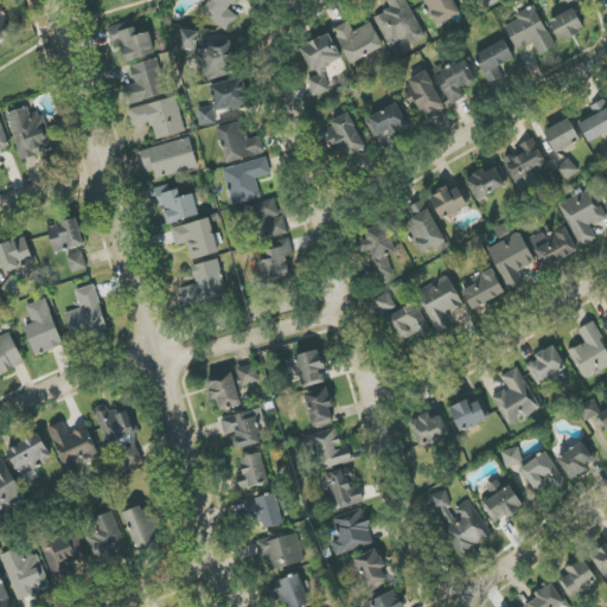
[(210,0),(202,12),(227,31),(238,17),(231,10),(238,0),(210,0)]
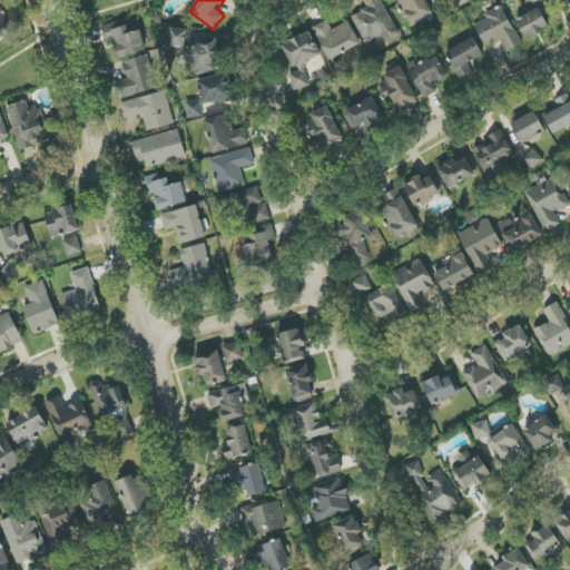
[(397,29),(381,0),(365,0),(362,2),(364,9),(351,16),(367,46),(397,29)]
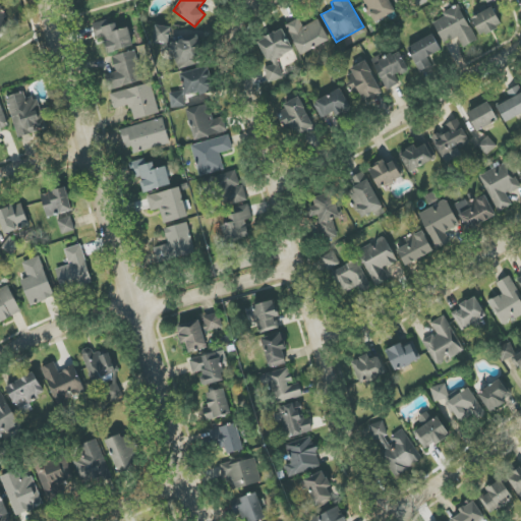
[(363,0),(374,22),(395,12),(389,0),(363,0)]
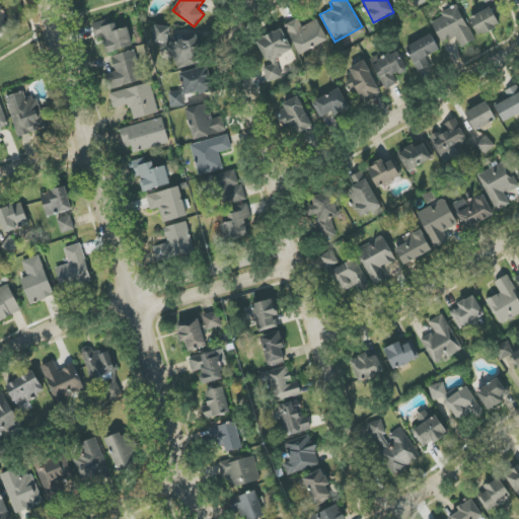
[(456,36),(461,48),(475,41),(458,6),(431,20),(443,44),(456,36)]
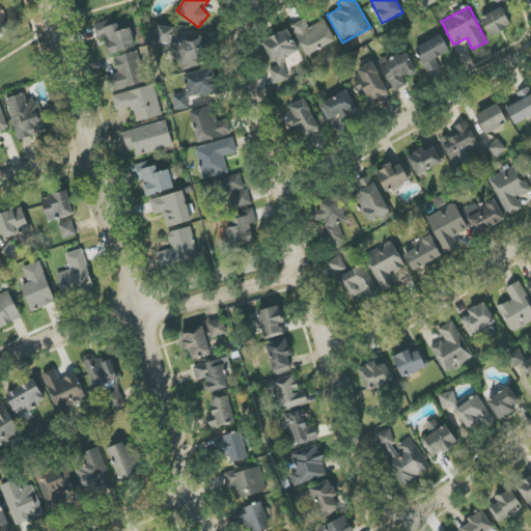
[(0,34),(10,29),(0,7),(0,34)]
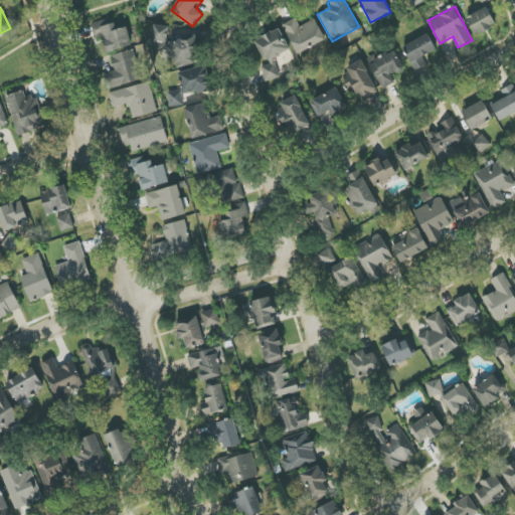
[(474,35),(496,27),(489,8),(467,16),(474,35)]
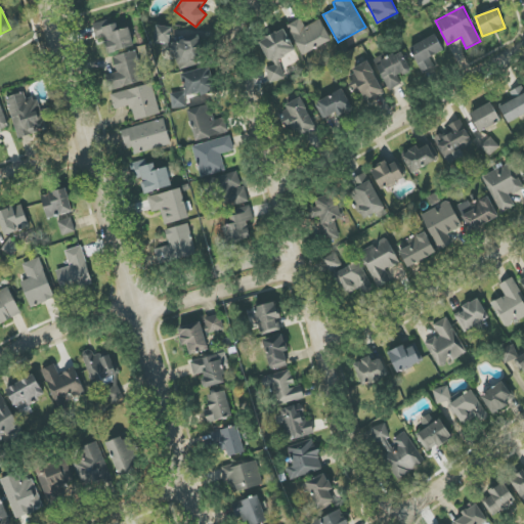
[(288,26),(303,55),(332,41),(321,19),(305,28),(301,18),(288,26)]
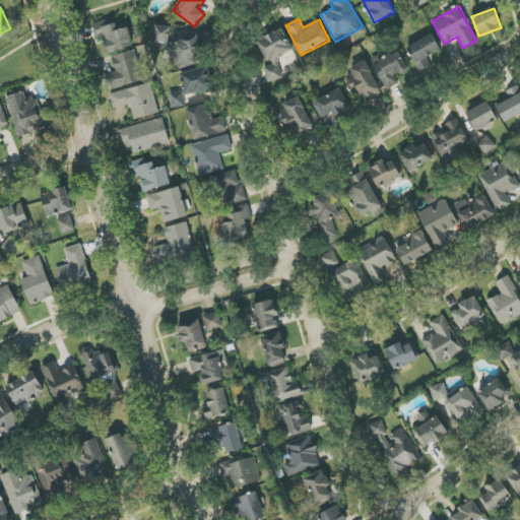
[(132,47),(128,27),(118,30),(116,23),(109,25),(107,20),(92,24),(95,39),(102,37),(106,53),(132,47)]
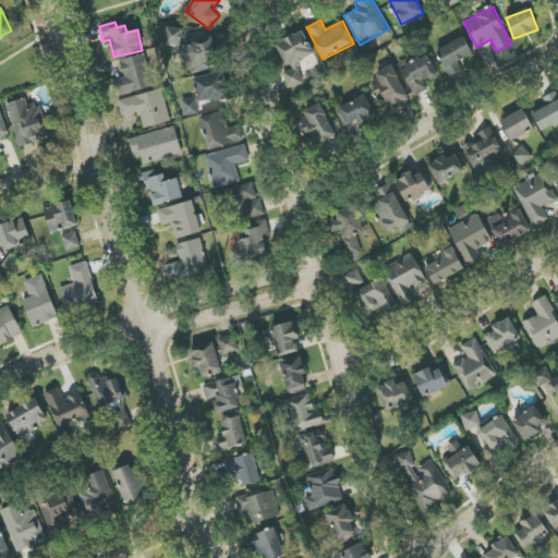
[(182,47),(183,28),(167,28),(166,46),(182,47)]
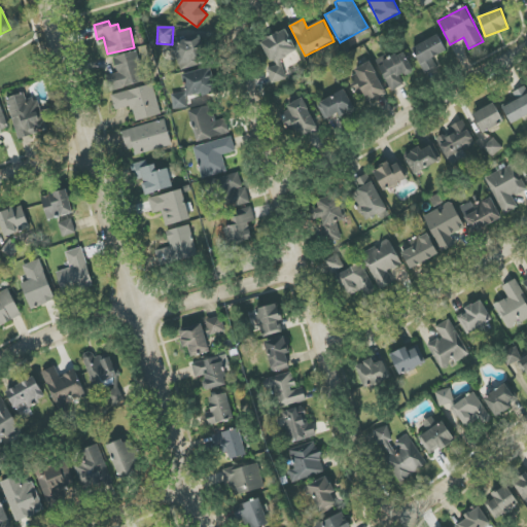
[(296,51),(286,30),(260,42),(272,64),(296,51)]
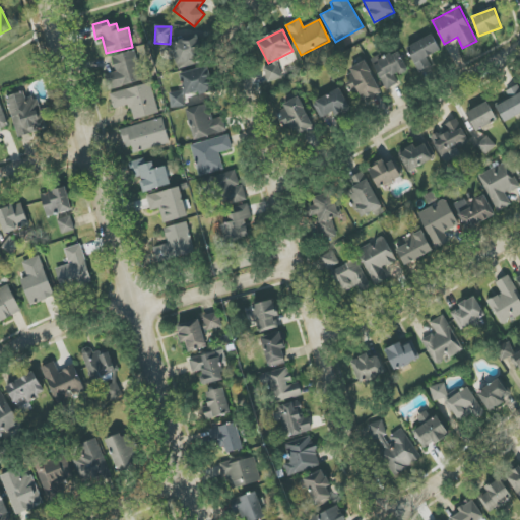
[(441,51),(433,34),(406,48),(418,70),(431,64),(428,57),(441,51)]
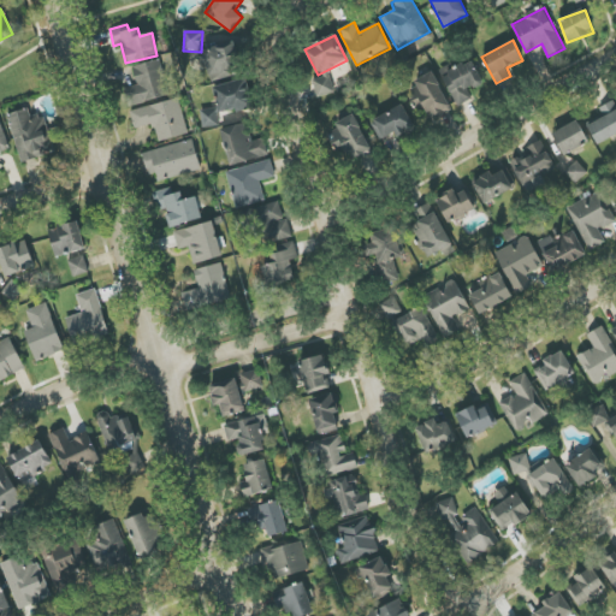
[(234,45),(205,47),(208,80),(237,76),(234,45)]
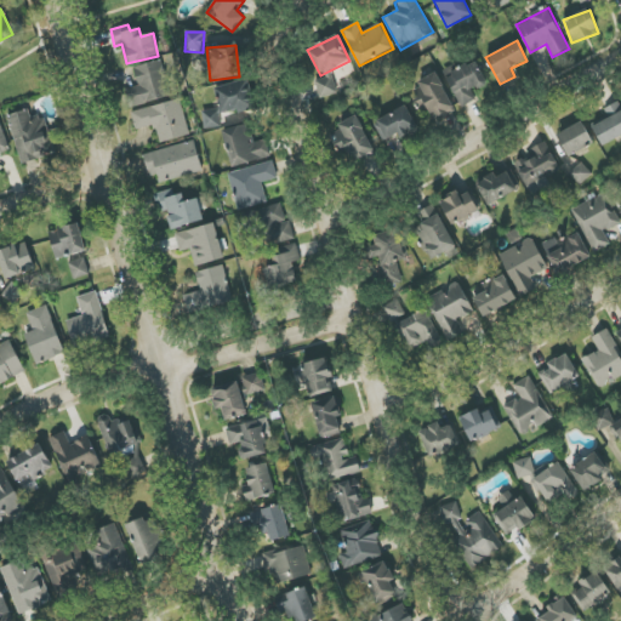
[(138,86),(125,90),(130,108),(171,96),(161,61),(134,68),(138,86)]
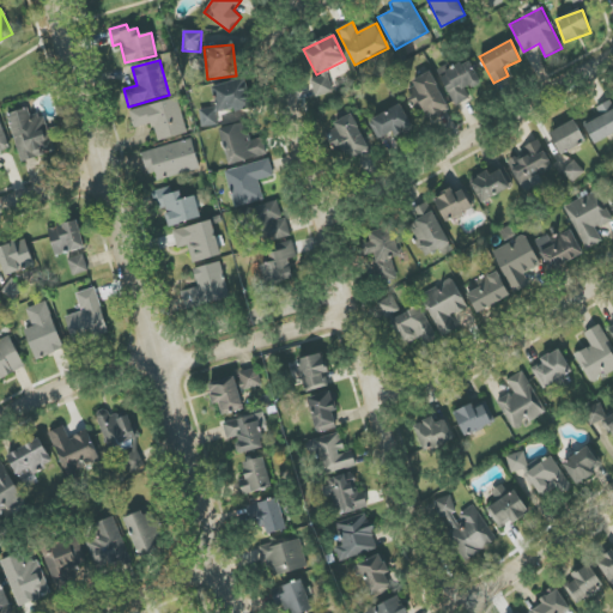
[(453,105),(469,99),(466,90),(480,84),(472,60),(441,72),(453,105)]
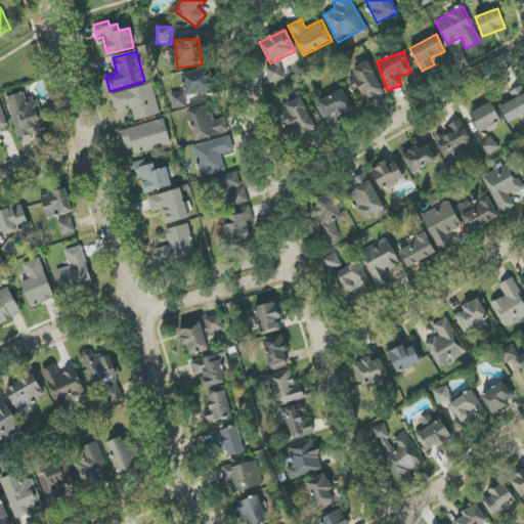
[(358,80),(350,84),(356,98),(367,93),(370,100),(384,94),(369,61),(353,69),(358,80)]
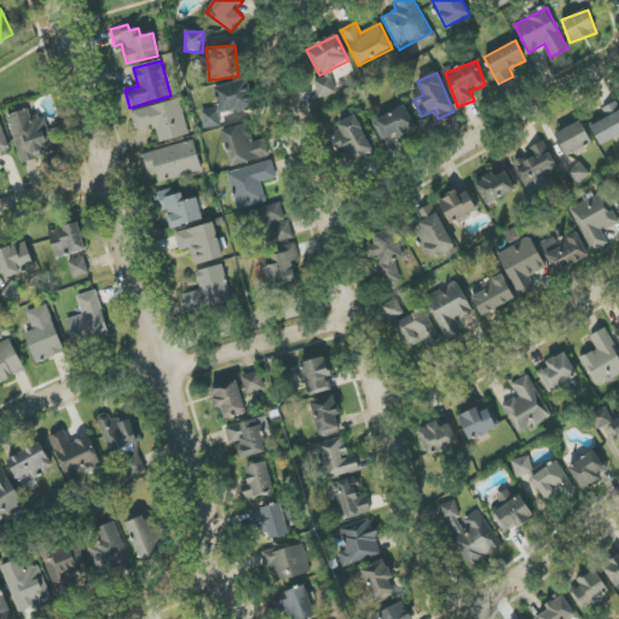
[(319,98),(336,94),(331,74),(313,79),(319,98)]
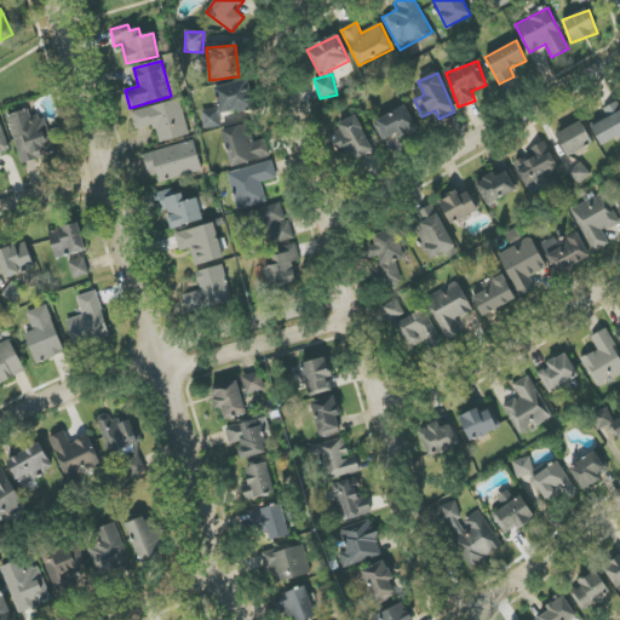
[(217,85),(218,113),(252,112),(251,82),(217,85)]
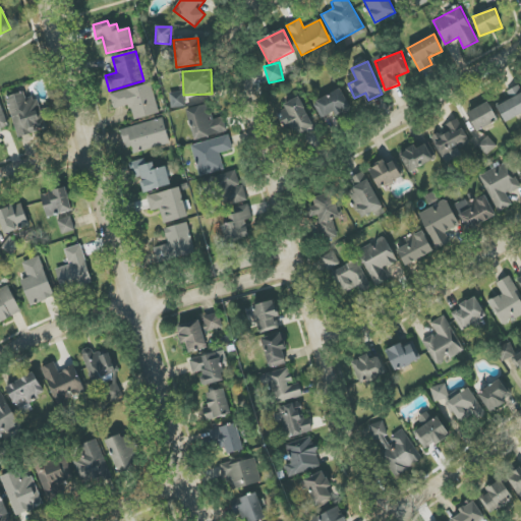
[(110,94),(114,109),(130,105),(133,120),(159,114),(152,83),(110,94)]
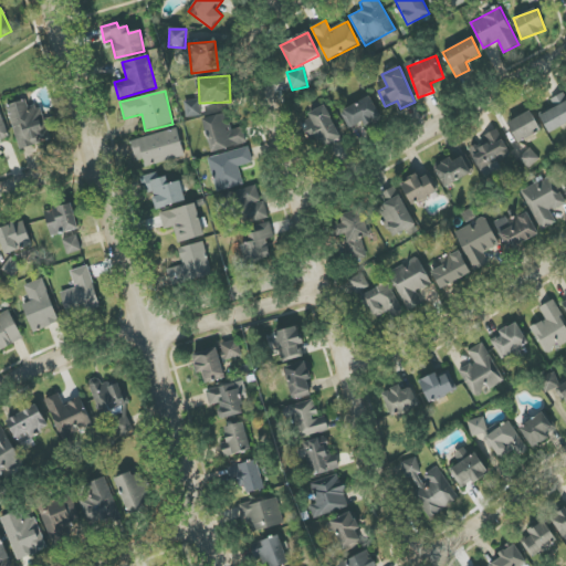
[(549,100),(554,109),(541,115),(548,133),(565,124),(565,96),(565,93),(549,100)]
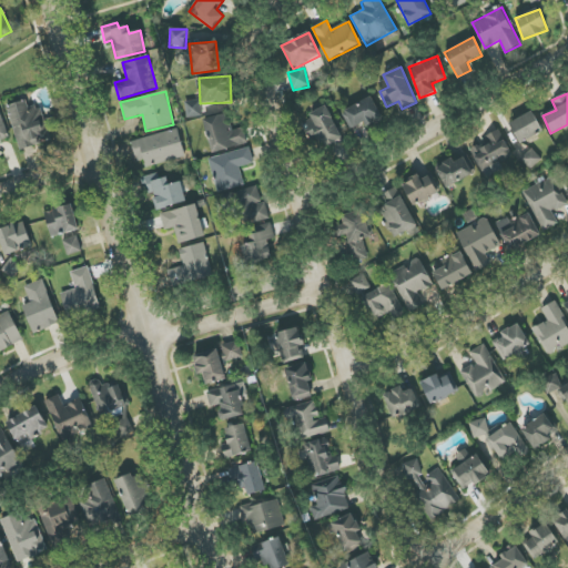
[(382,117),(373,97),(342,111),(351,131),(382,117)]
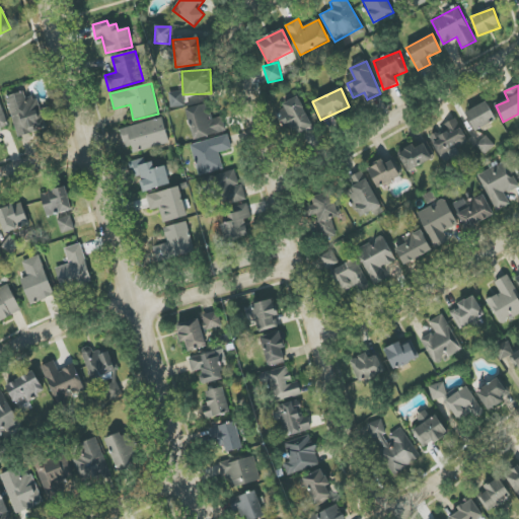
[(19,137),(44,129),(30,89),(6,97),(19,137)]
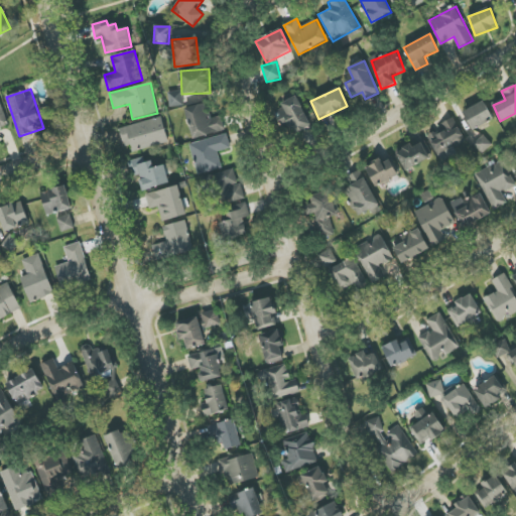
[(169,92),(169,107),(183,106),(183,91),(169,92)]
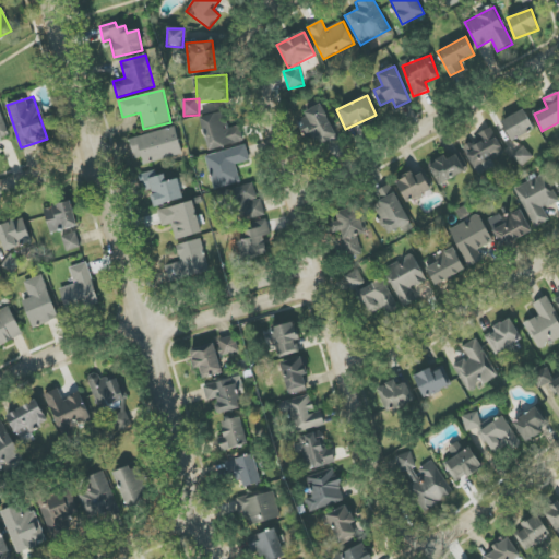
[(299,117),(308,137),(313,133),(320,145),(337,137),(322,105),(299,117)]
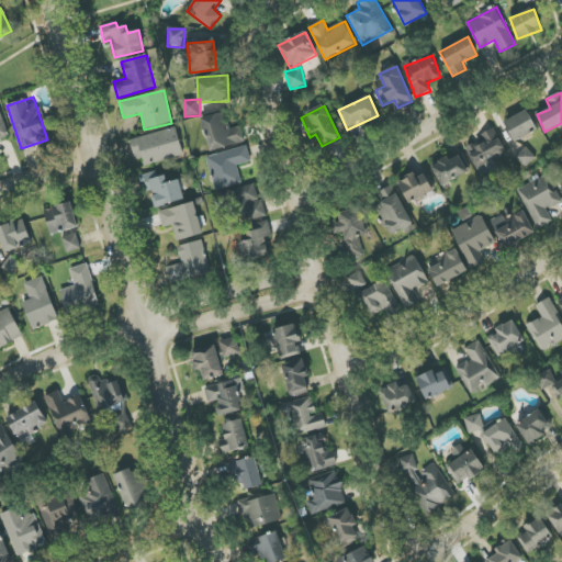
[(0,141),(10,138),(1,111),(0,110),(0,141)]
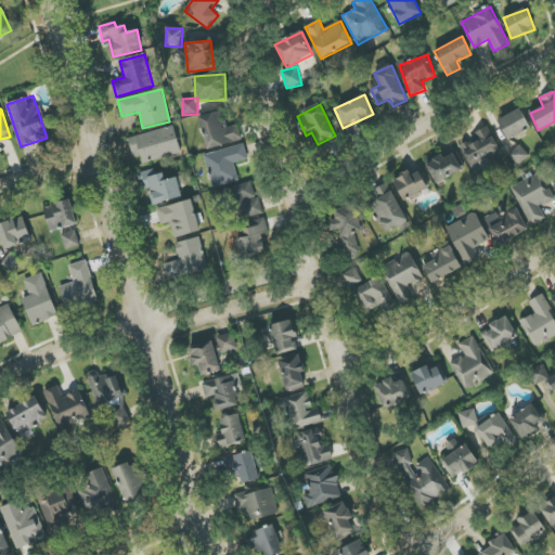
[(198,116),(208,150),(242,140),(237,125),(228,127),(222,110),(198,116)]
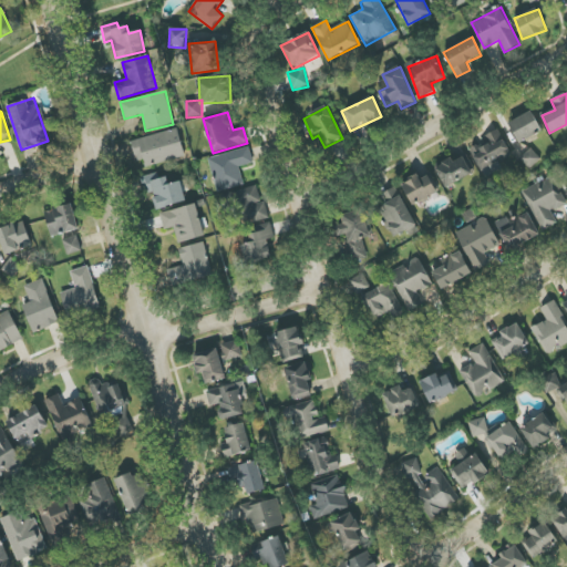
[(508,122),(517,143),(542,133),(533,112),(508,122)]
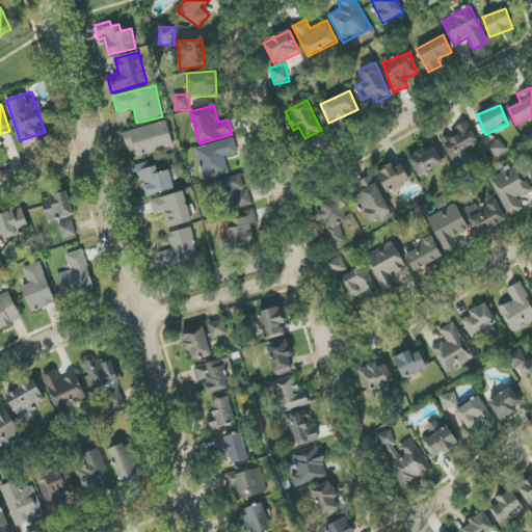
[(136,156),(174,149),(168,122),(124,131),(127,151),(135,150),(136,156)]
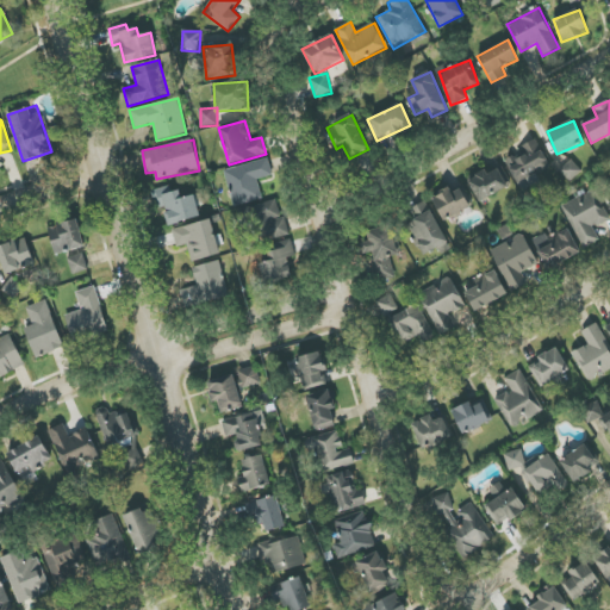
[(536,174),(551,168),(539,142),(505,156),(520,191),(540,182),(536,174)]
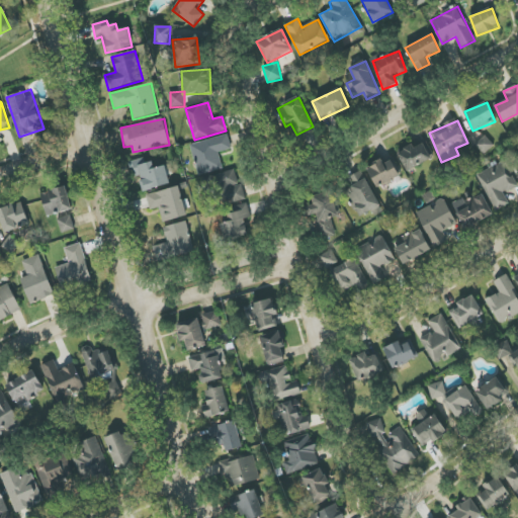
[(198,176),(223,169),(219,153),(232,149),(228,135),(190,145),(198,176)]
